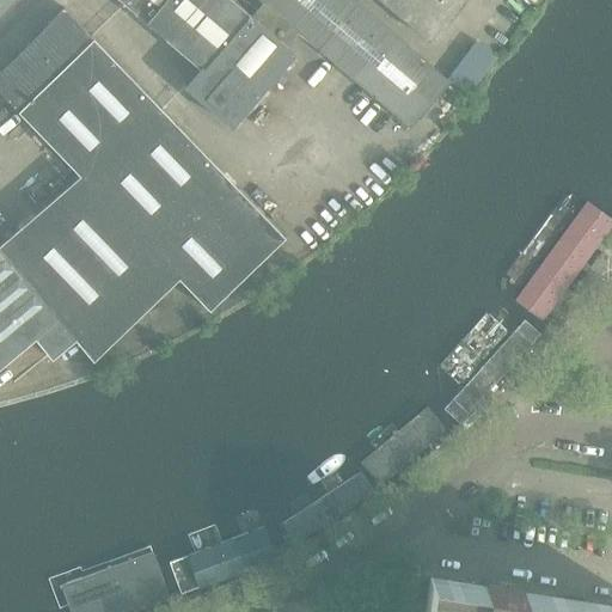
[(286,47),(230,0),(118,0),(124,4),(200,69),(184,86),(232,127),(294,54),(286,47)]
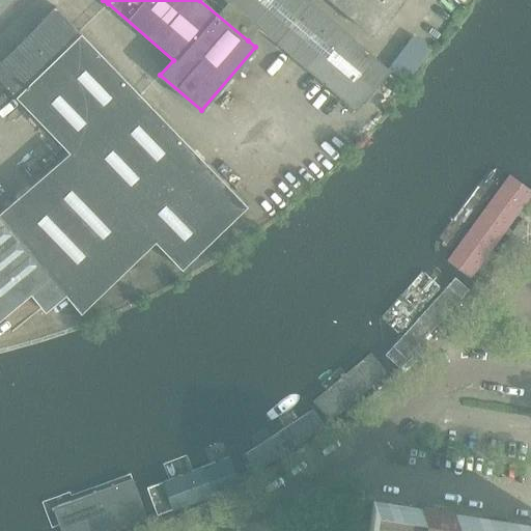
[(388,72),(304,0),(199,0),(248,40),(258,29),(355,111),(388,72)]
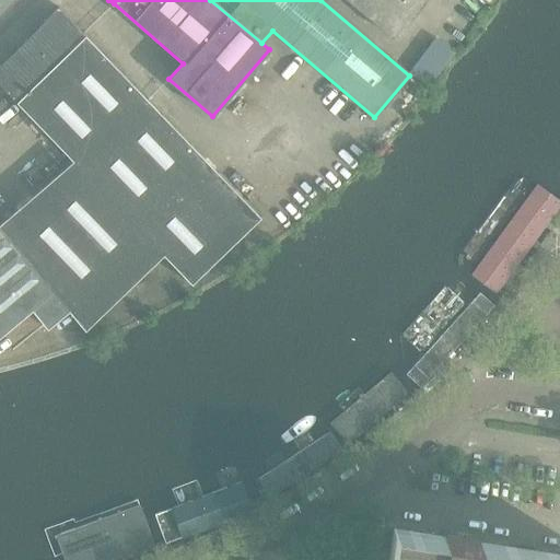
[(422,0),(347,0),(391,37),(422,0)]
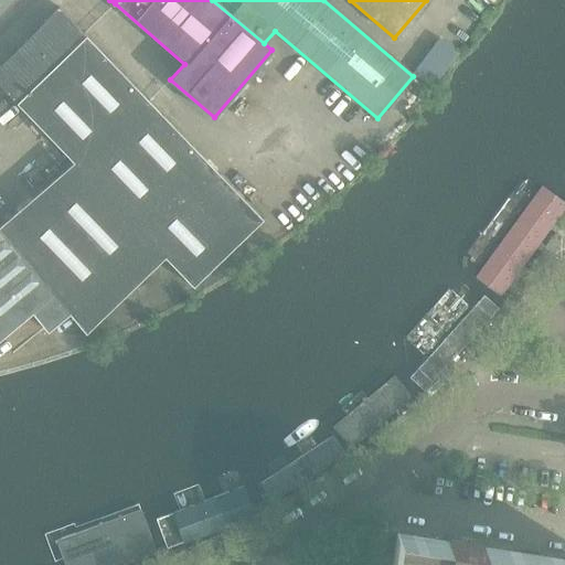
[(263,220),(107,59),(57,8),(44,22),(31,36),(18,49),(0,65),(0,87),(73,162),(28,202),(0,225),(0,230),(70,313),(85,333),(171,264),(193,287),(263,220)]
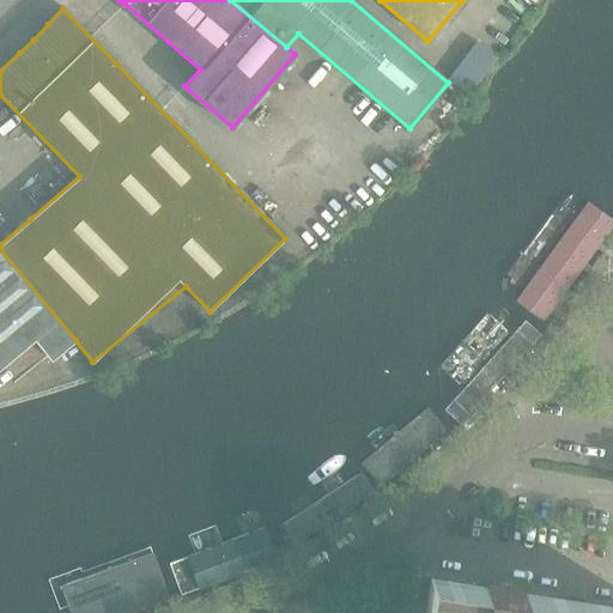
[(514,301),(544,325),(612,229),(612,223),(588,204),(514,301)]
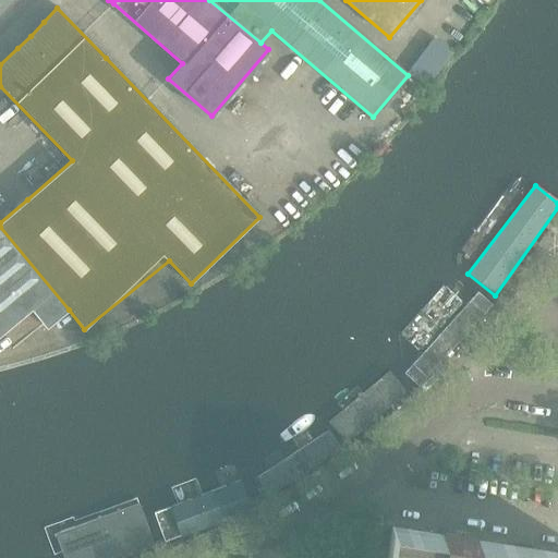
[(69,310),(0,227),(0,335),(32,310),(47,328),(69,310)]
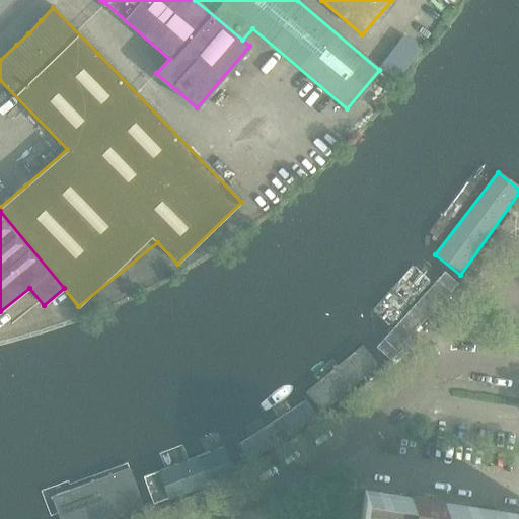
[(389,360),(457,286),(442,273),(432,284),(413,266),(371,311),(391,329),(375,347),(389,360)]
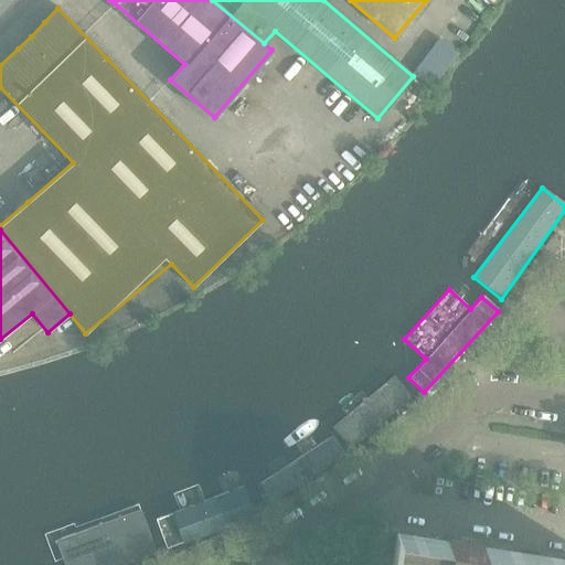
[(355,455),(415,403),(396,381),(385,391),(375,379),(338,412),(348,423),(336,433),(355,455)]
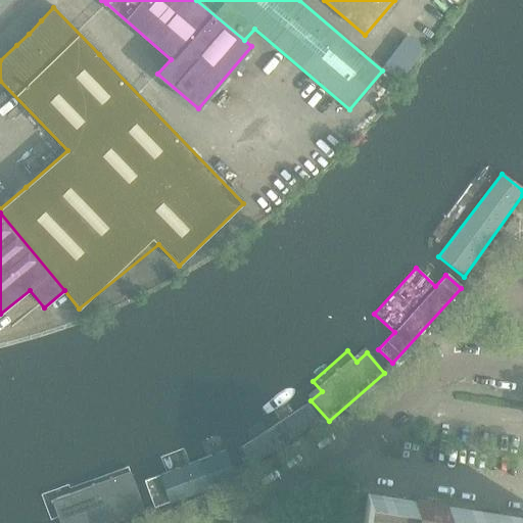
[(249,472),(320,429),(308,412),(305,413),(296,397),(265,417),(247,428),(243,430),(252,446),(239,456),(249,472)]
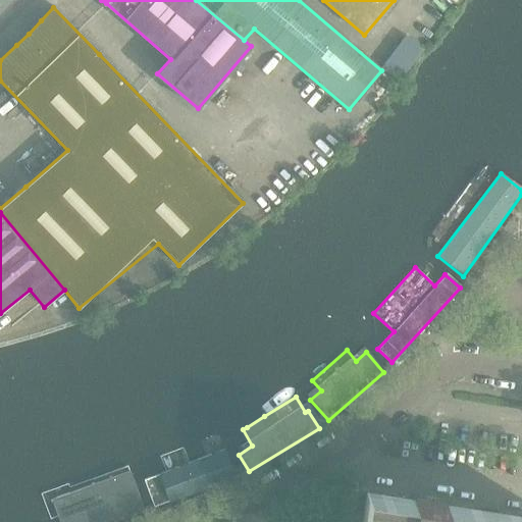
[(144,481),(155,509),(236,477),(223,450),(188,464),(181,450),(159,458),(165,473),(144,481)]
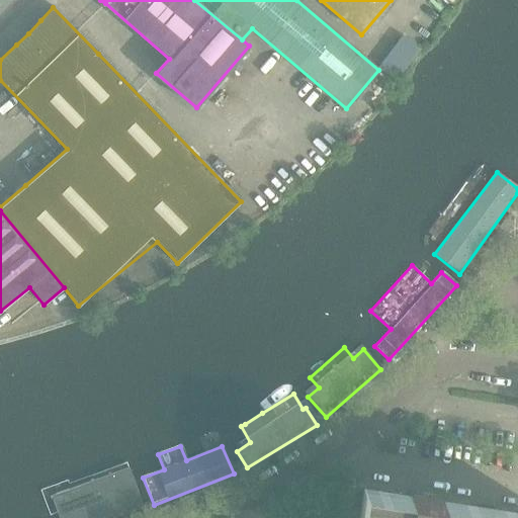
[(50,497),(57,517),(109,517),(141,506),(126,467),(50,497)]
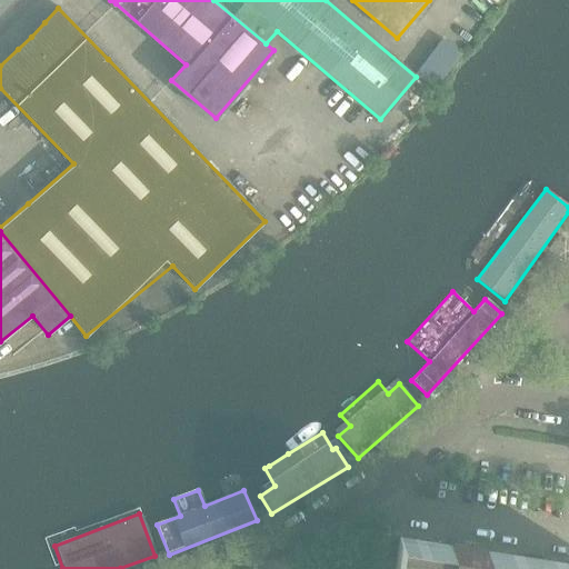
[(429,568),(433,543),(399,538),(393,568),(429,568)]
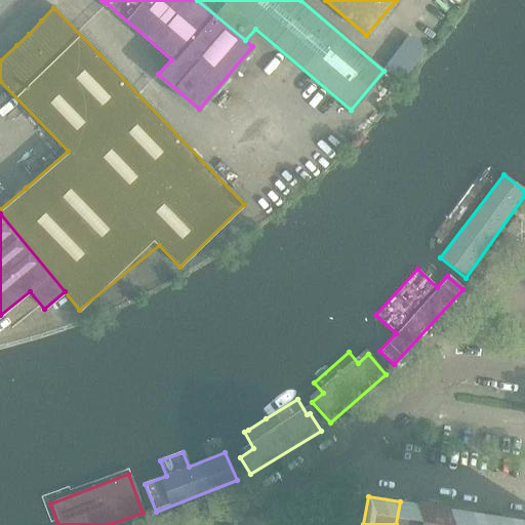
[(429,524),(433,502),(416,499),(416,503),(400,501),(396,524),(429,524)]
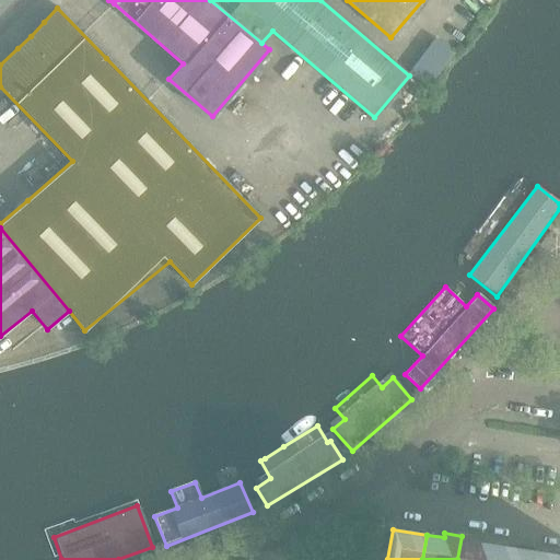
[(493,559),(496,546),(479,543),(479,538),(462,536),(457,559),(493,559)]
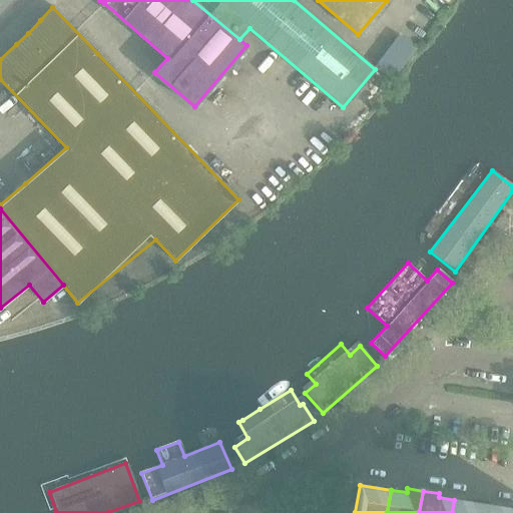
[(150,507),(147,500),(142,502),(136,504),(139,512),(150,508),(150,507)]
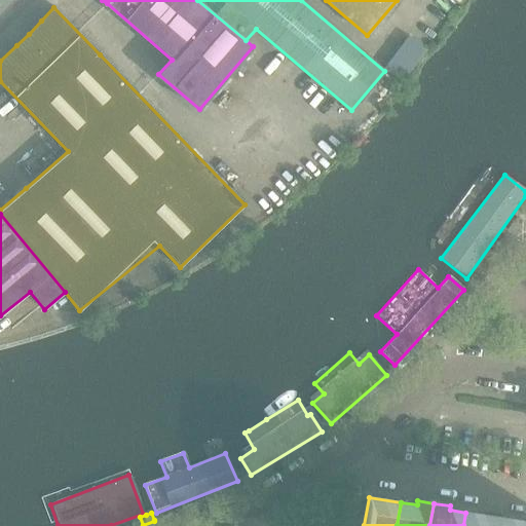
[(496,525),(498,518),(465,513),(463,525),(496,525)]
